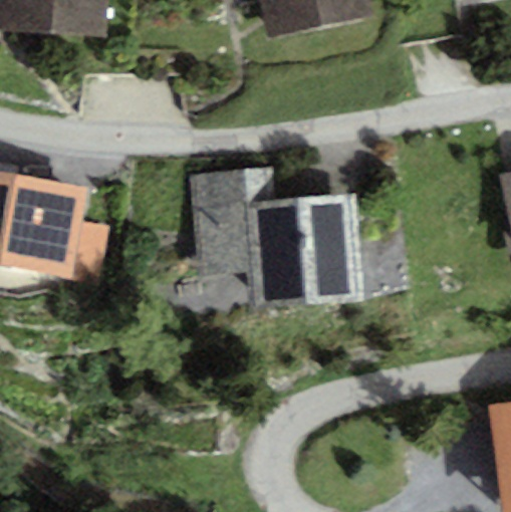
[(0,26),(104,33),(106,0),(0,0),(0,26)]
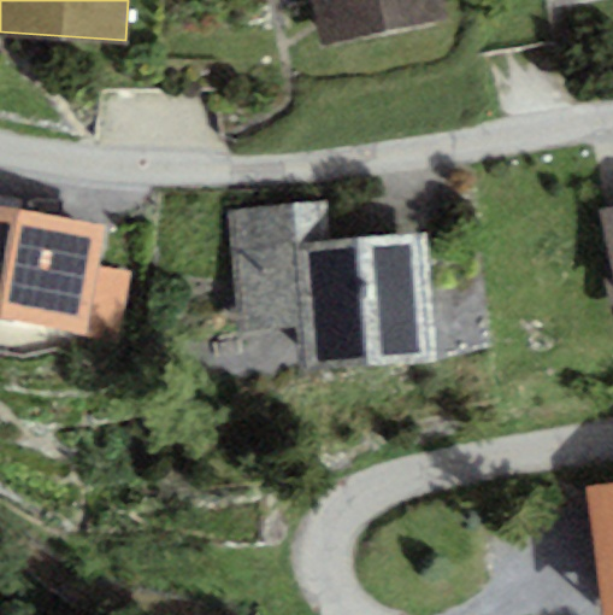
[(305,0),(316,45),(443,19),(438,0),(305,0)]
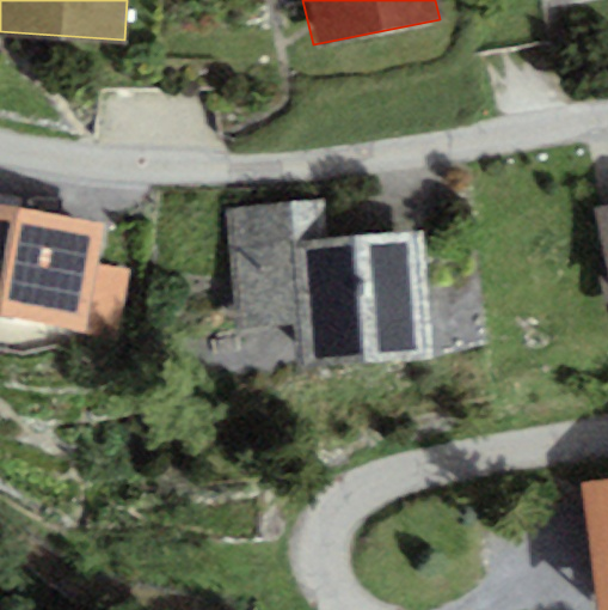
[(318,199),(226,208),(237,328),(293,322),(299,373),(434,360),(421,229),(323,238),(318,199)]
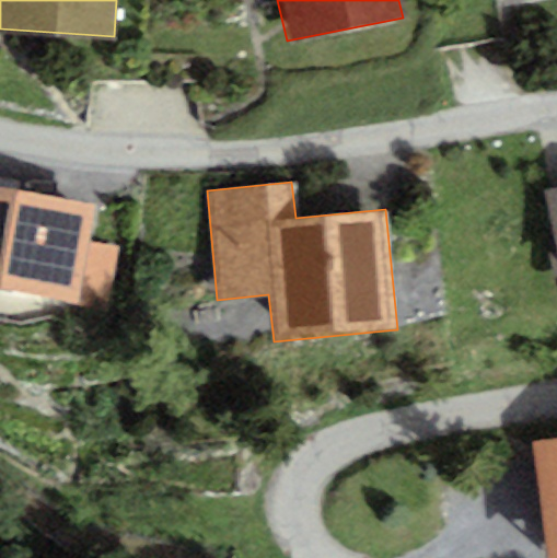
[(556,184),(542,188),(556,256),(556,184)]
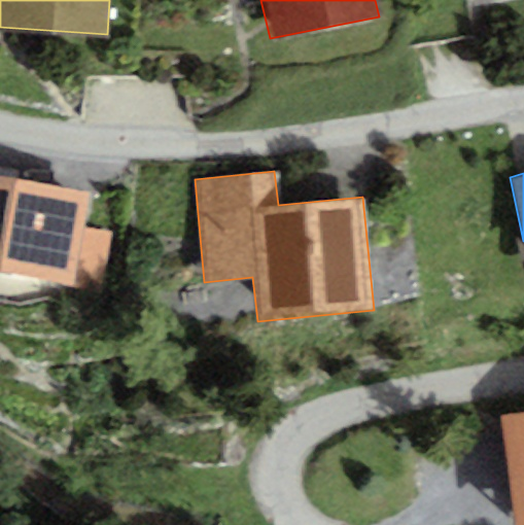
[(88,190),(0,175),(0,270),(100,286),(109,233),(81,228),(88,190)]
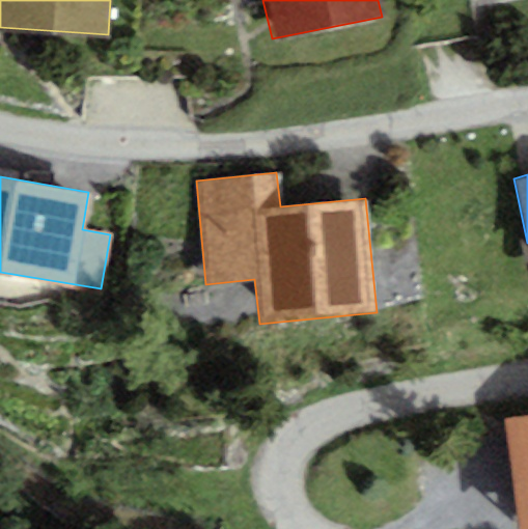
[(527,528),(527,415),(506,418),(518,528),(527,528)]
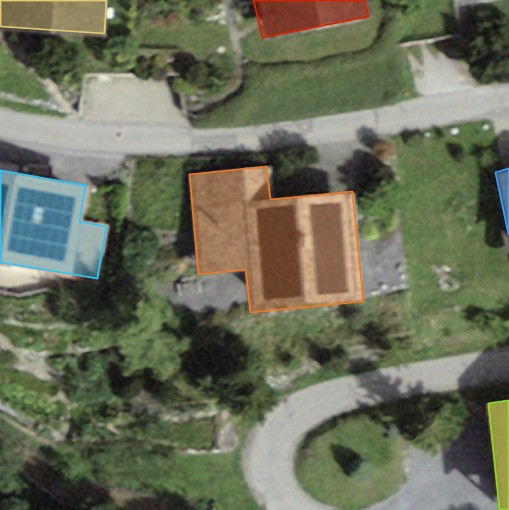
All buildings are outlined.
